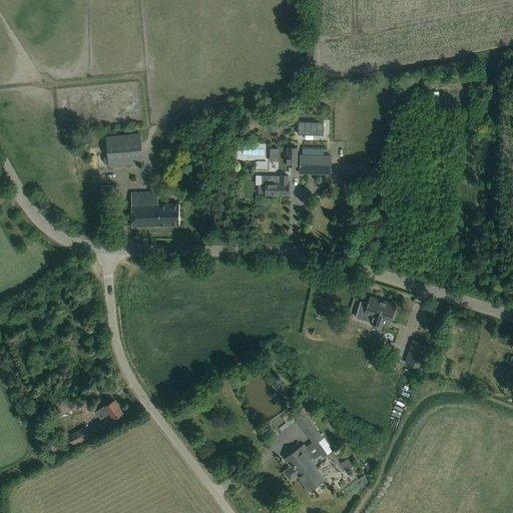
[(306,134),(314,134),(323,134),(324,122),(299,121),(299,134),(306,134)]
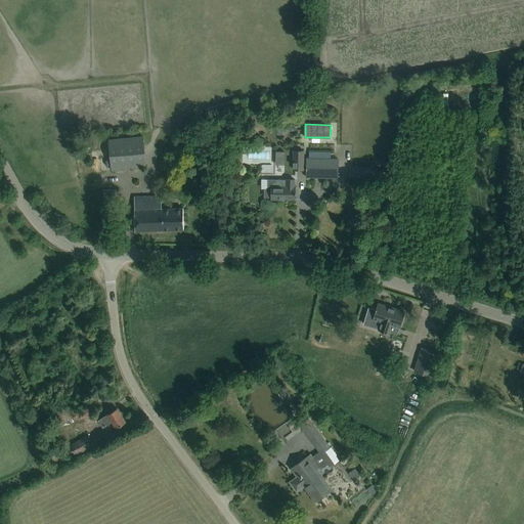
[(193,134),(186,135),(189,150),(198,149),(193,134)]
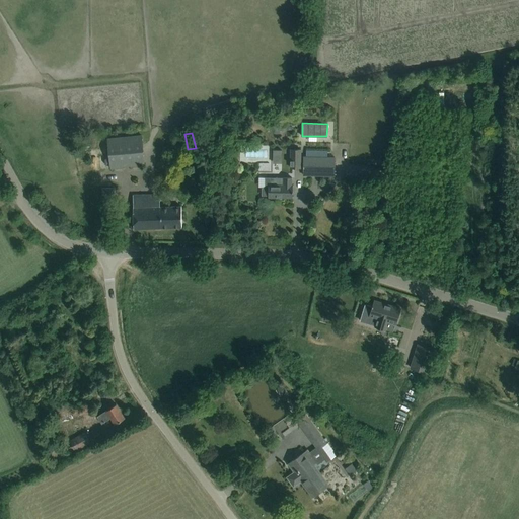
[(108,155),(109,169),(144,166),(142,136),(106,139),(108,155)]
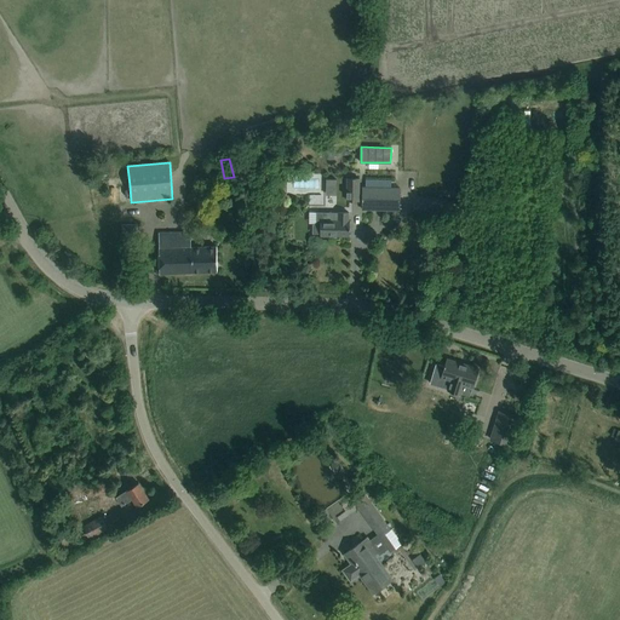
[(326,178),(326,194),(337,195),(337,178),(326,178)]
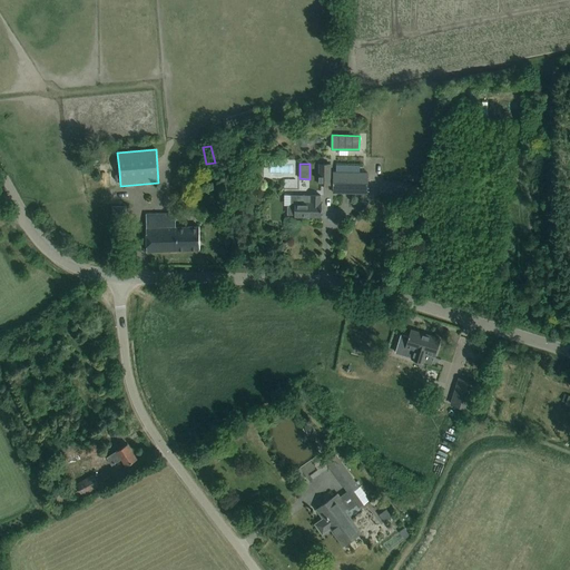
[(330,185),(331,165),(318,164),(318,185),(330,185)]
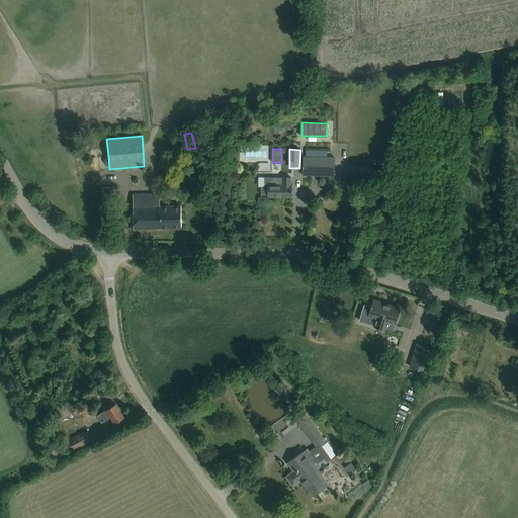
[(303,157),(303,175),(333,176),(334,158),(303,157)]
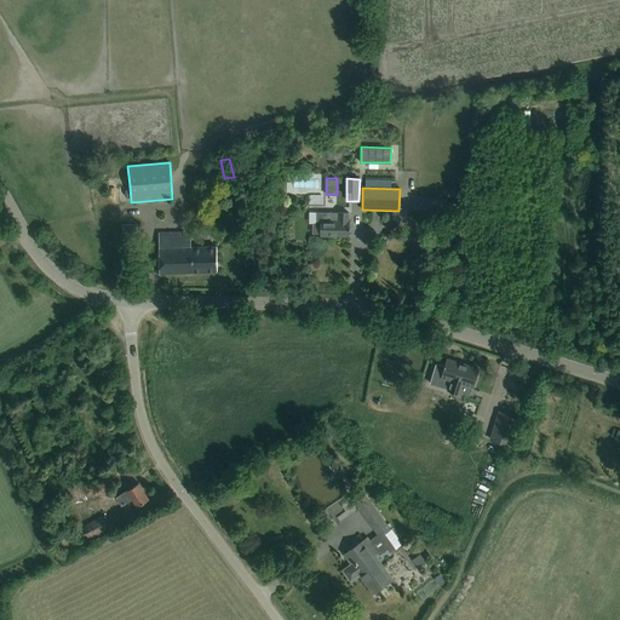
[(333,212),(329,212),(316,212),(316,224),(313,224),(313,234),(321,234),(321,236),(349,236),(349,224),(349,220),(349,213),(338,212),(338,216),(333,216),(333,212)]
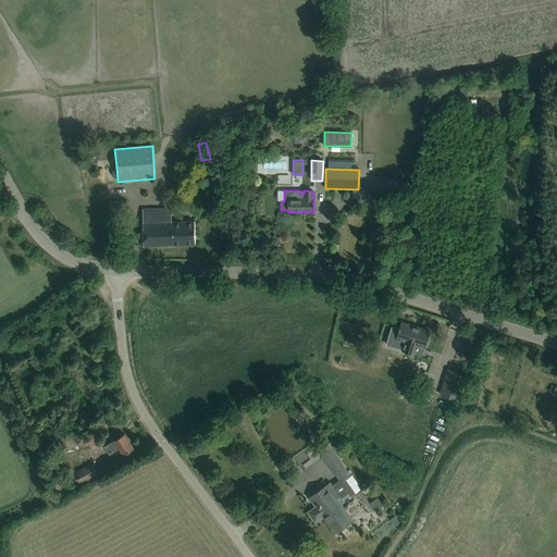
[(123,202),(109,202),(109,211),(123,211),(123,202)]
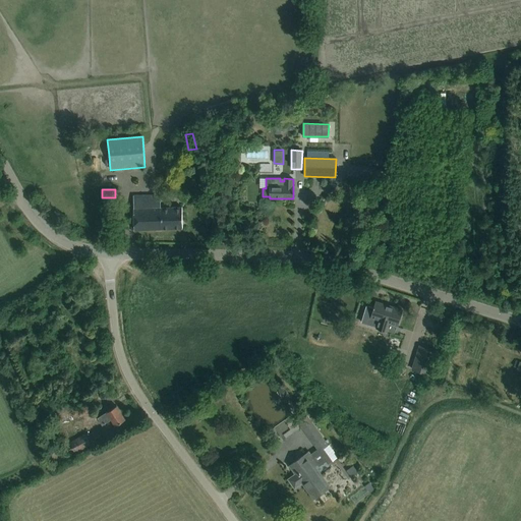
[(160,194),(143,195),(133,195),(134,230),(182,228),(182,207),(161,208),(160,194)]
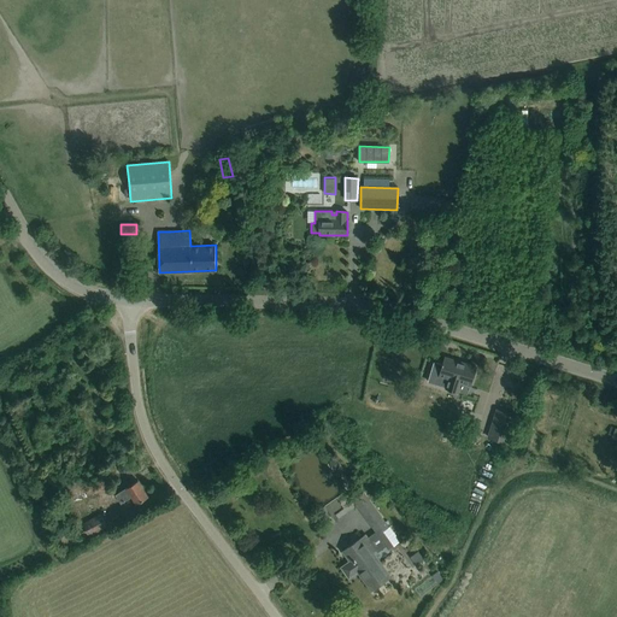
[(430,372),(428,381),(446,387),(459,392),(462,382),(470,385),(476,366),(445,357),(444,363),(442,363),(442,364),(434,362),(430,372)]
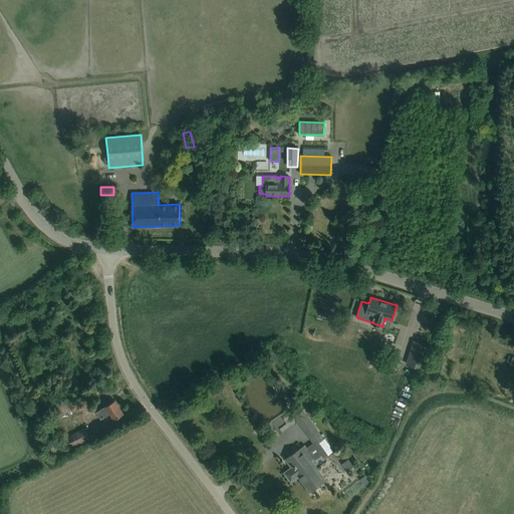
[(386,332),(382,340),(389,342),(387,347),(393,348),(397,336),(386,332)]
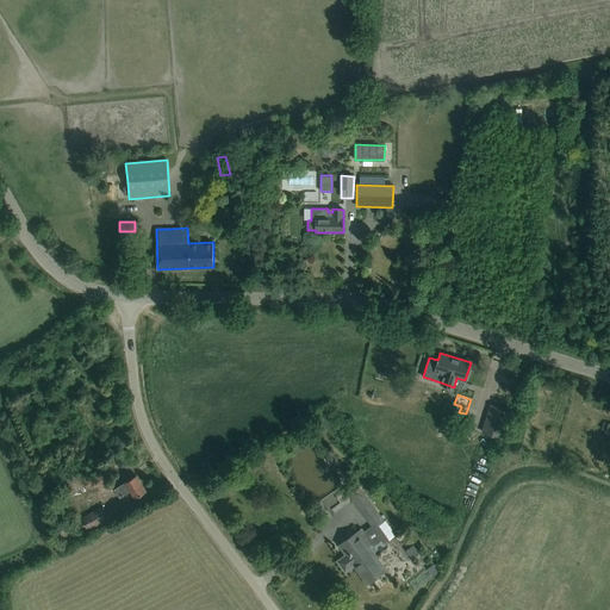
[(14,404),(19,414),(29,409),(24,399),(14,404)]
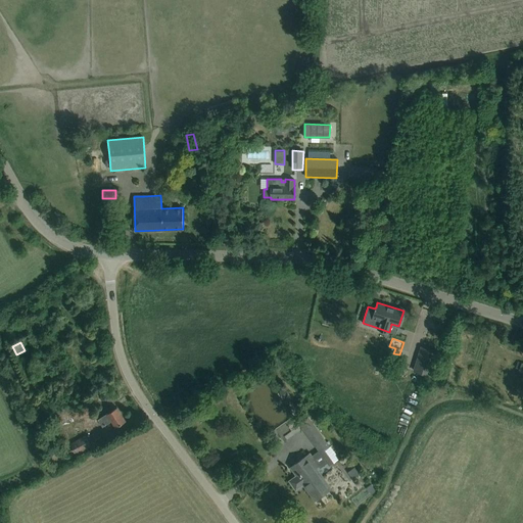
[(421,346),(413,371),(430,376),(438,351),(421,346)]
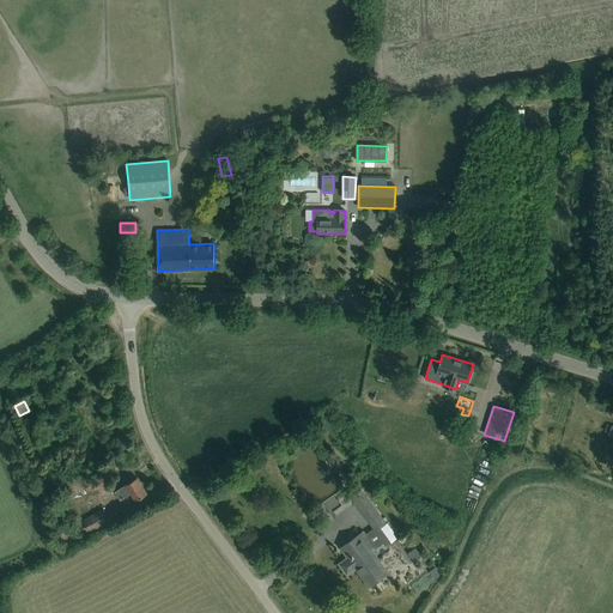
[(120,501),(131,493),(135,501),(147,493),(137,478),(126,485),(114,492),(120,501)]
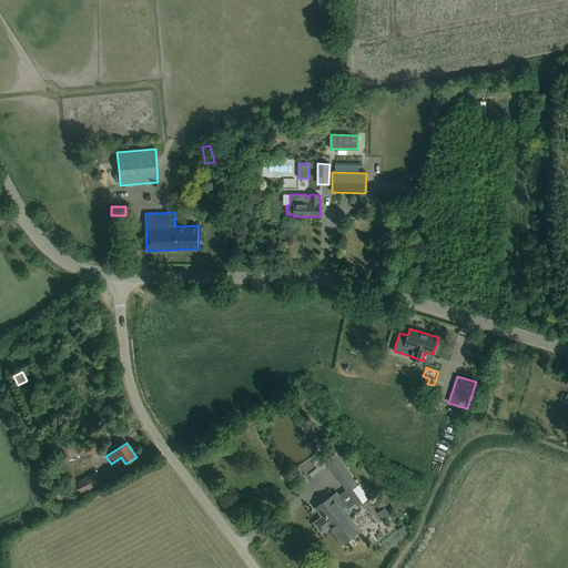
[(330,527),(342,544),(359,531),(343,509),(346,507),(347,508),(355,503),(357,506),(368,498),(335,452),(325,459),(346,490),(338,496),(335,493),(315,507),(322,517),(314,523),(321,533),(330,527)]
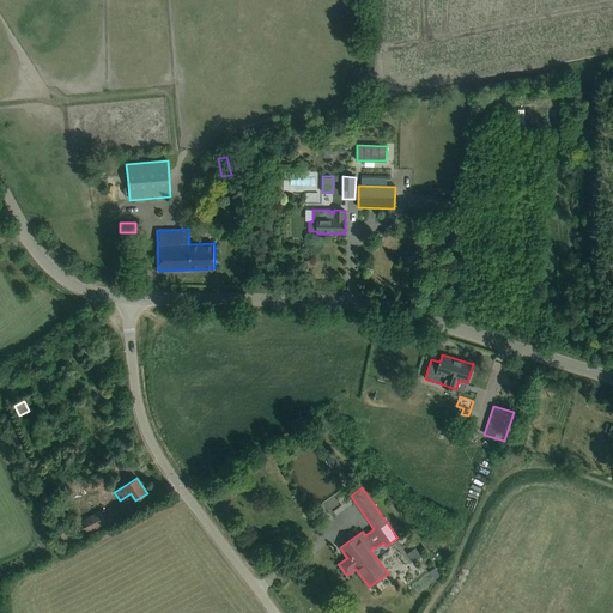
[(87,534),(108,523),(103,514),(83,526),(87,534)]
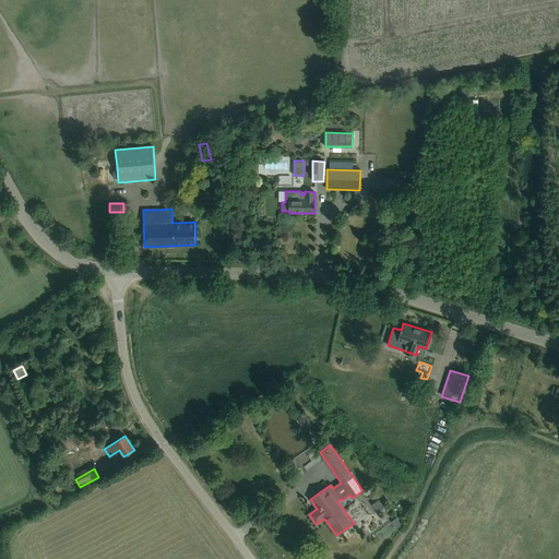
[(366,489),(370,486),(359,472),(355,476),(366,489)]
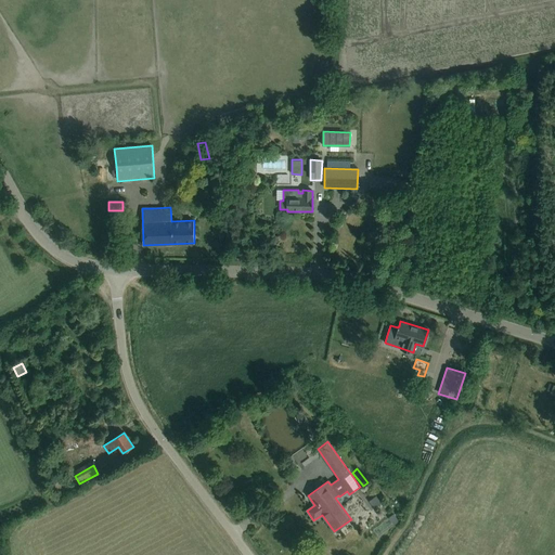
[(379,554),(385,544),(379,542),(374,551),(379,554)]
